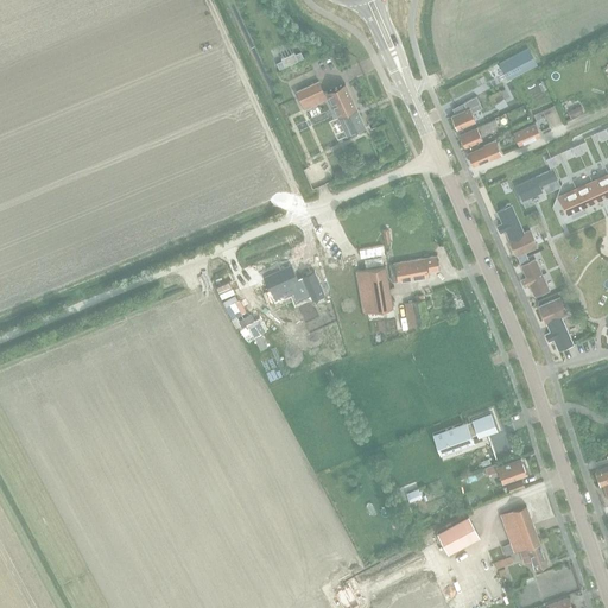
[(506,78),(536,62),(526,46),(496,63),(506,78)]
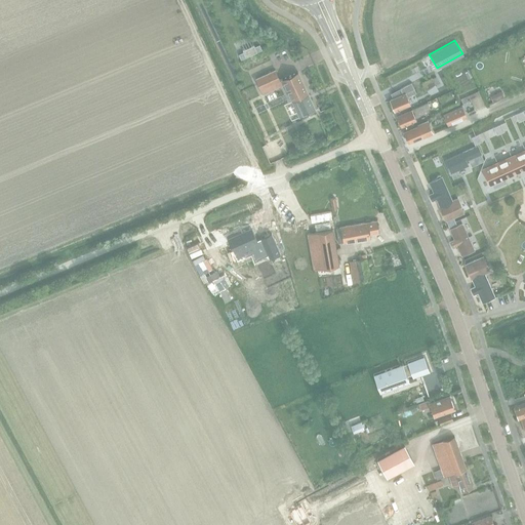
[(259,90),(279,81),(275,71),(255,80),(259,90)]
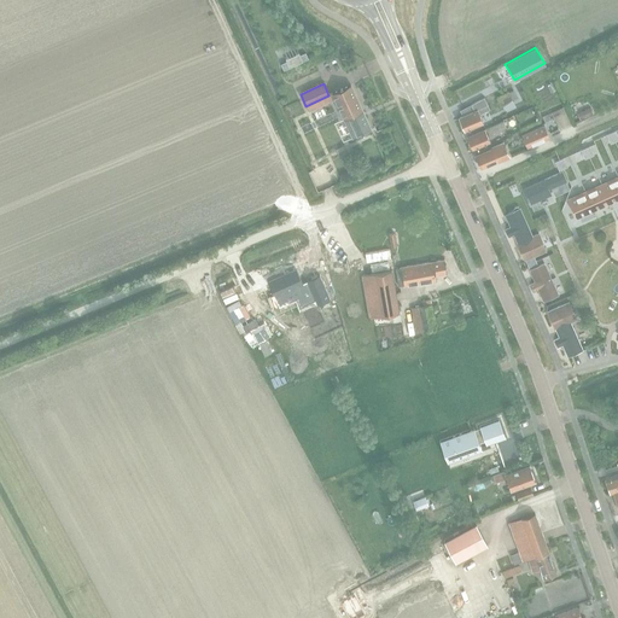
[(350,85),(332,93),(353,138),(371,129),(350,85)]
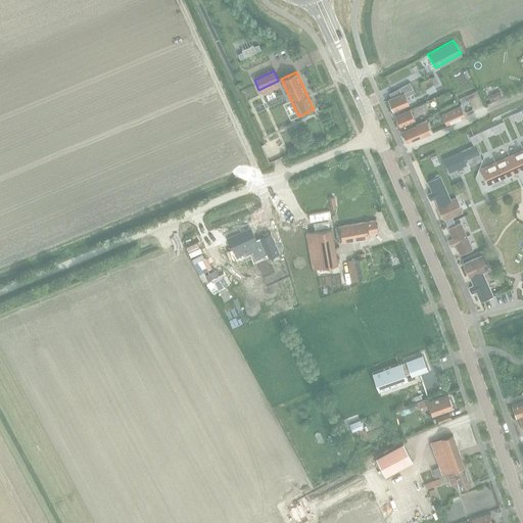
[(423,88),(432,84),(429,77),(420,82),(423,88)]
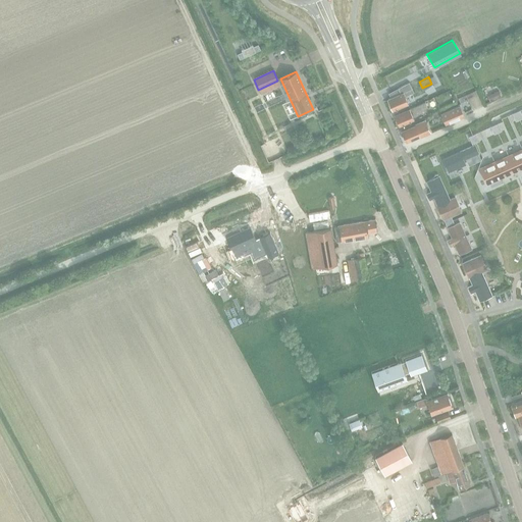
[(400,92),(386,98),(392,110),(408,102),(405,95),(413,91),(408,81),(397,86),(400,92)]
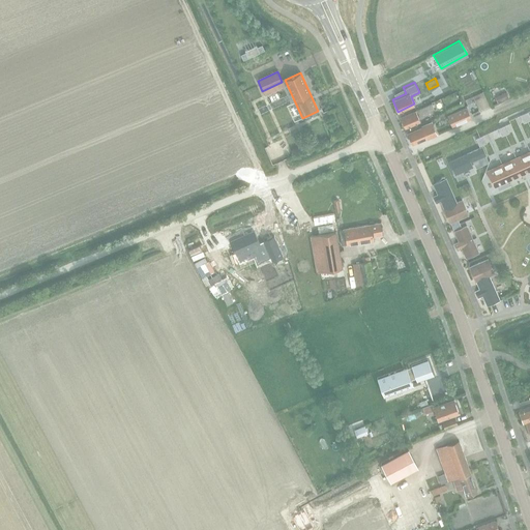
[(417,115),(434,109),(431,102),(400,116),(405,127),(419,120),(417,115)]
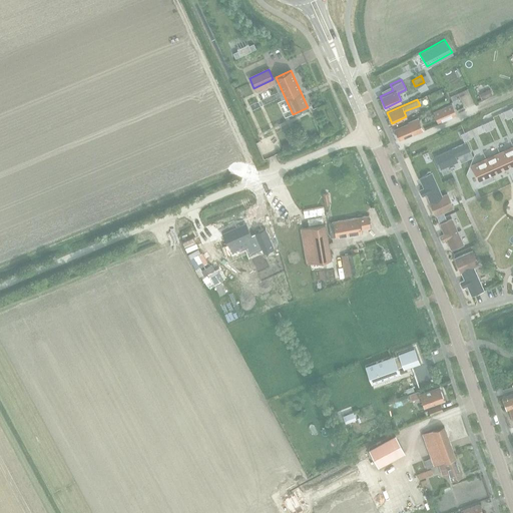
[(450,102),(433,111),(437,120),(455,112),(450,102)]
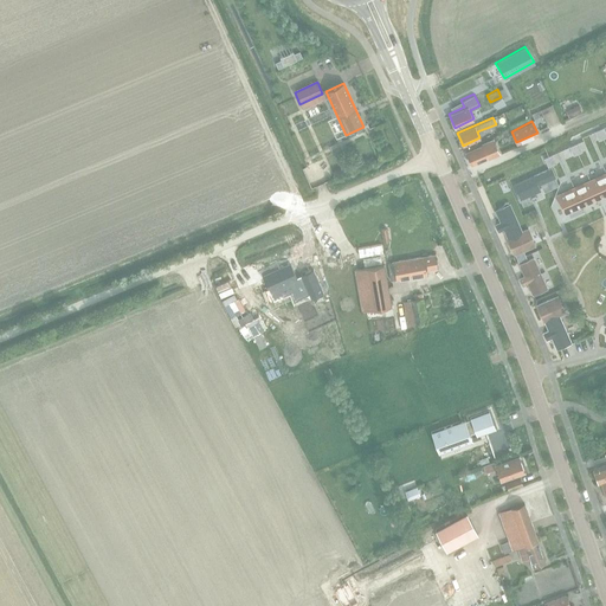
[(482,143),(465,150),(471,165),(488,158),(500,153),(494,139),(482,143)]
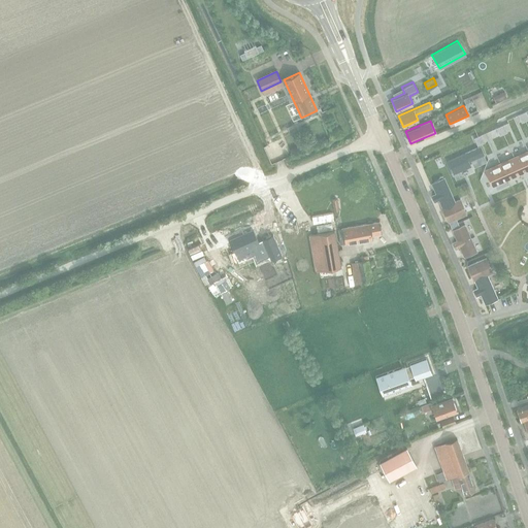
[(467,161),(483,155),(479,146),(447,161),(452,172),(469,164),(467,161)]
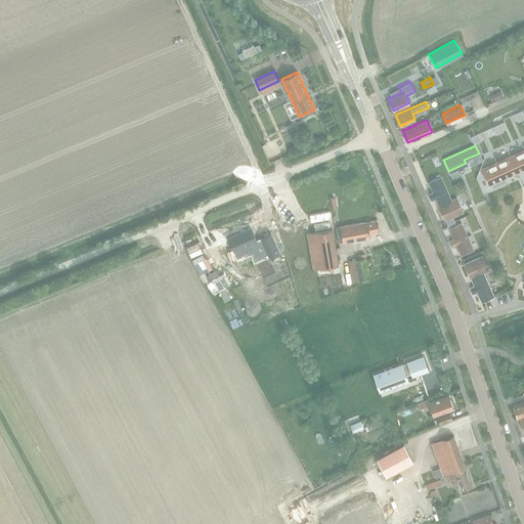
[(523,149),(510,157),(517,171),(523,168),(523,149)]
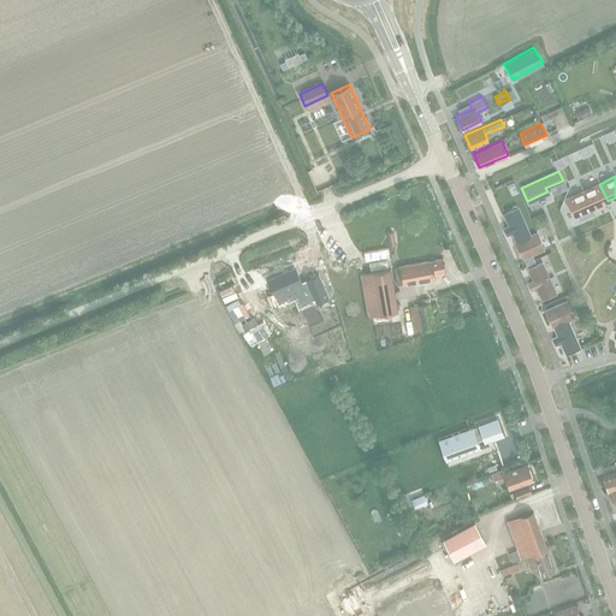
[(599,184),(584,191),(591,208),(608,201),(599,184)]
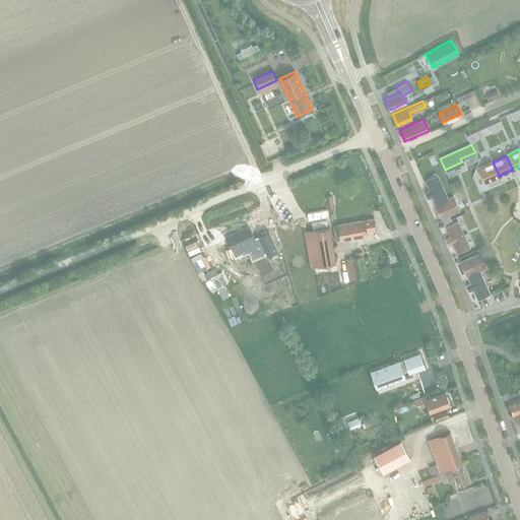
[(493,161),(478,168),(485,183),(499,176),(493,161)]
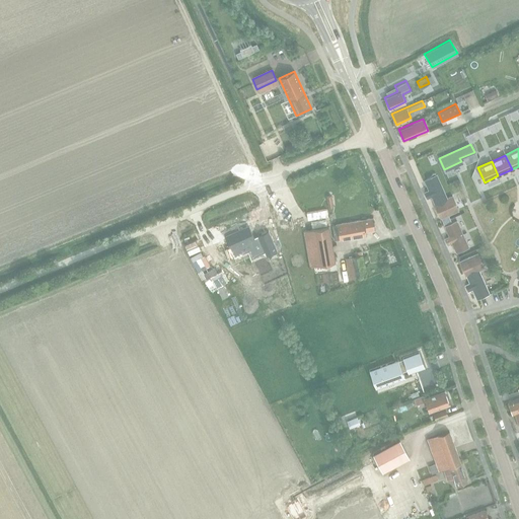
[(432,174),(432,176),(424,179),(429,190),(424,192),(427,198),(431,196),(435,204),(434,204),(440,218),(458,210),(452,196),(447,199),(436,174),(435,173),(432,174)]
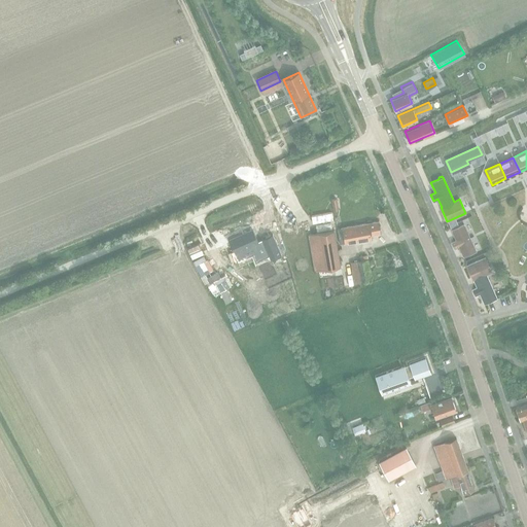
[(373,236),(381,235),(379,221),(342,227),(343,234),(339,235),(341,245),(373,239),(373,236)]
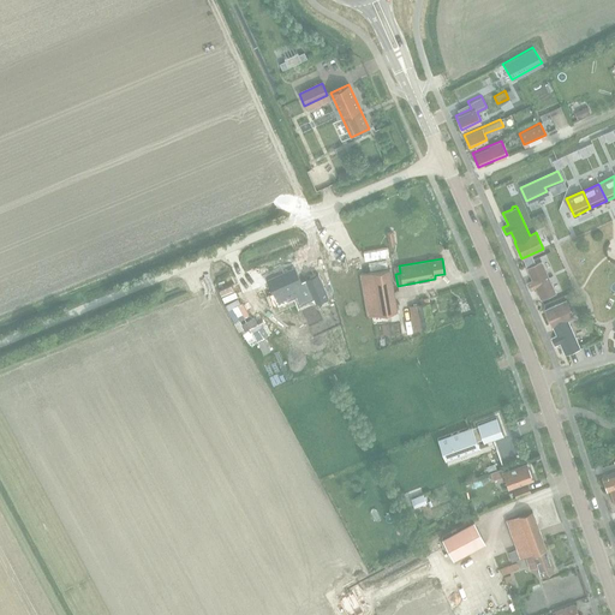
[(536,287),(541,299),(555,293),(541,261),(526,267),(532,280),(526,282),(530,290),(536,287)]
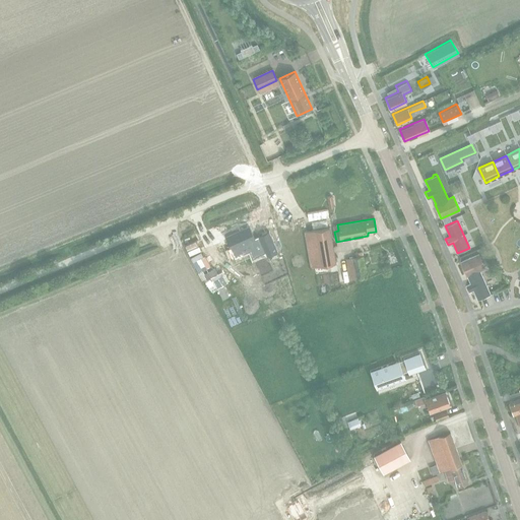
[(254,238),(250,226),(237,233),(236,231),(225,236),(231,247),(230,248),(235,257),(249,251),(253,258),(265,253),(267,255),(277,251),(268,231),(258,236),(254,238)]
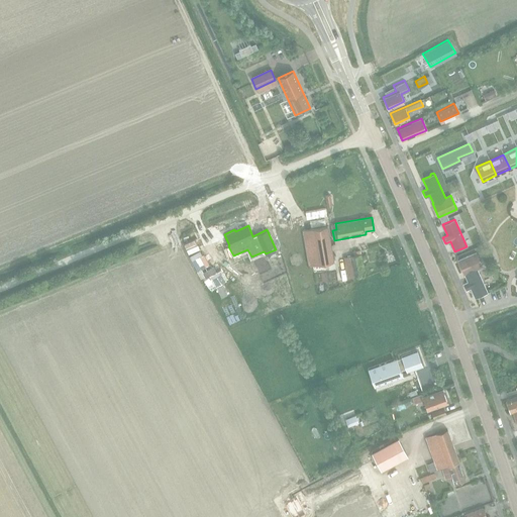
[(310,261),(310,266),(302,268),(305,287),(314,285),(315,296),(339,293),(329,227),(305,230),(306,234),(294,236),(297,254),(301,254),(302,262),(310,261)]
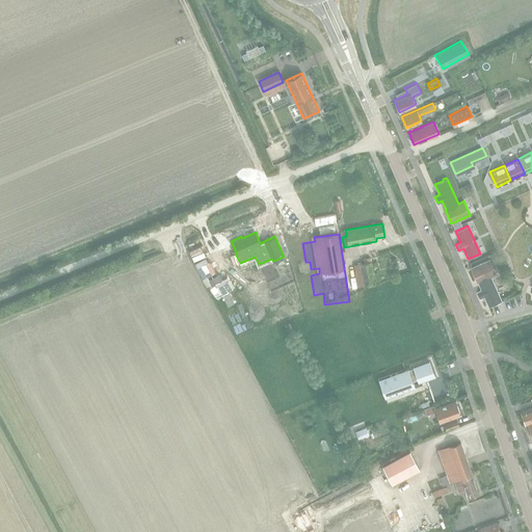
[(501,300),(490,276),(496,274),(489,260),(471,268),(477,283),(478,283),(481,289),(476,292),(479,298),(484,296),(488,307),(501,300)]
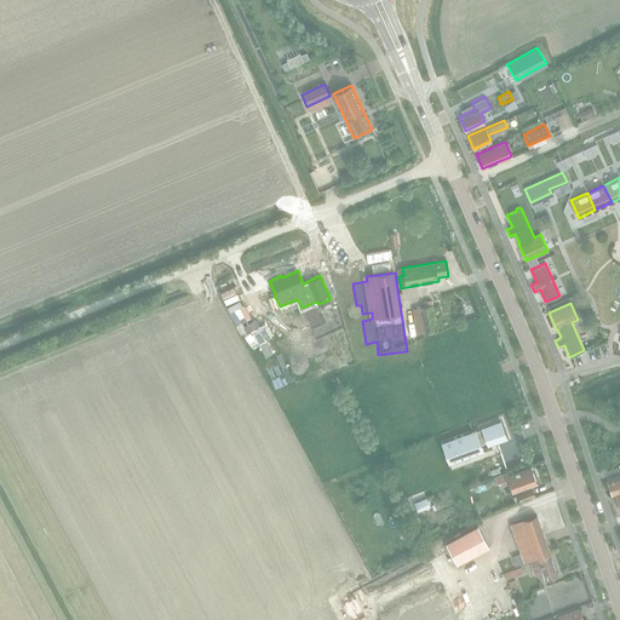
[(419,333),(424,332),(428,350),(440,349),(432,306),(414,309),(419,333)]
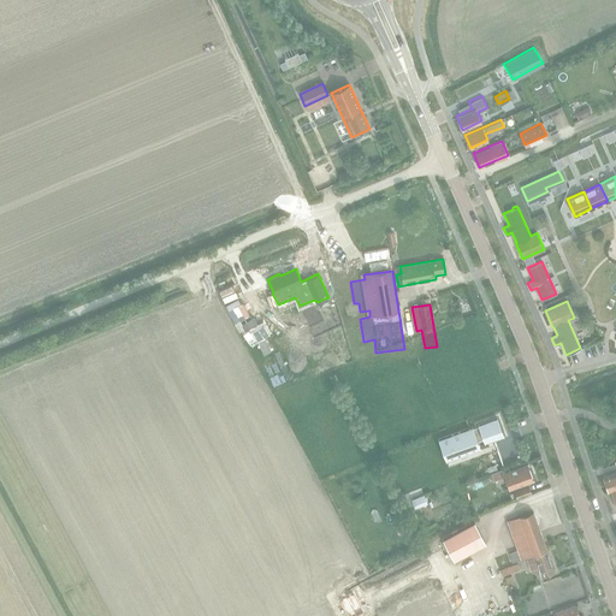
[(271,363),(265,366),(270,379),(277,377),(279,383),(292,378),(290,371),(283,373),(273,348),(266,350),(271,363)]
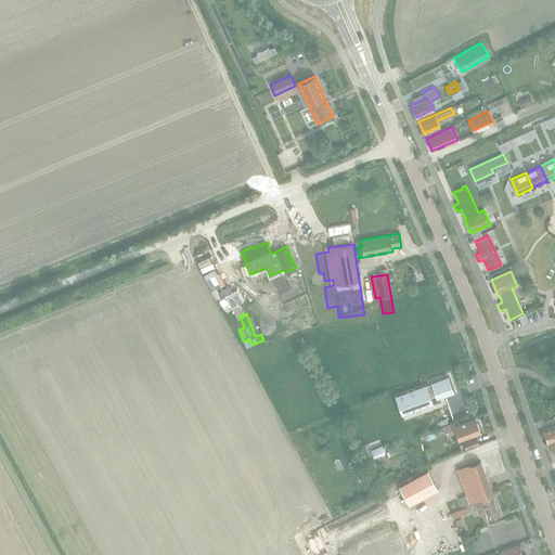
[(425,384),(395,395),(401,414),(412,411),(412,409),(421,405),(422,408),(433,403),(430,397),(435,395),(436,399),(453,392),(448,376),(430,383),(431,384),(426,386),(425,384)]
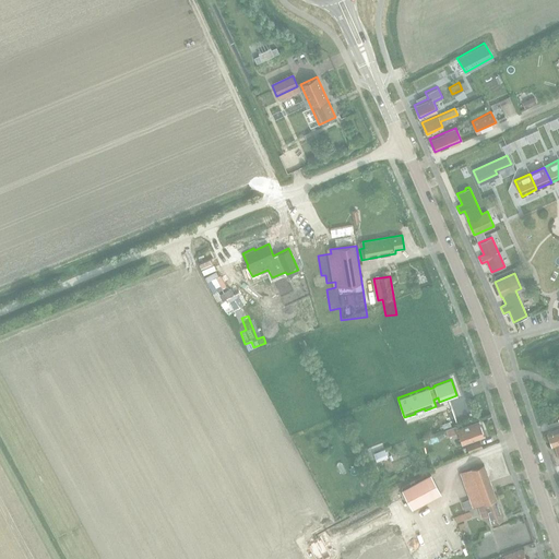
[(455,426),(445,429),(449,439),(460,436),(462,443),(484,436),(478,421),(458,429),(455,426)]
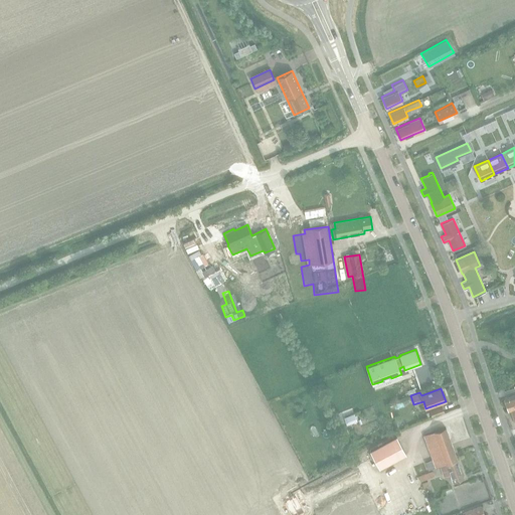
[(508,410),(511,410),(514,422),(514,389),(514,388),(505,391),(506,396),(504,397),(508,410)]
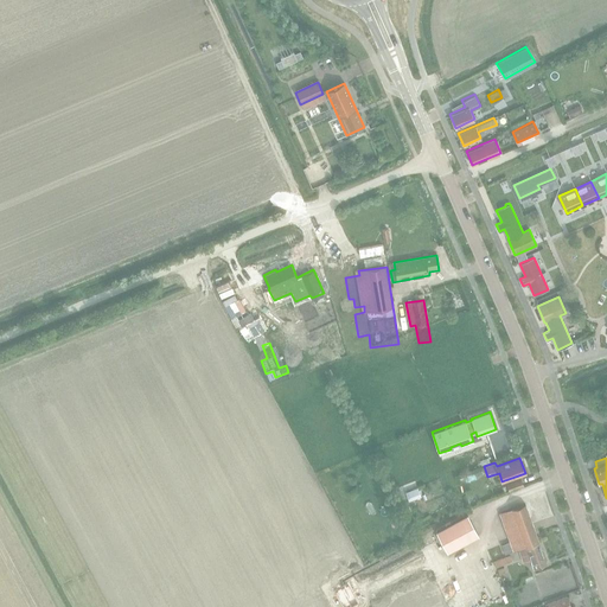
[(509,490),(523,485),(521,479),(506,484),(509,490)]
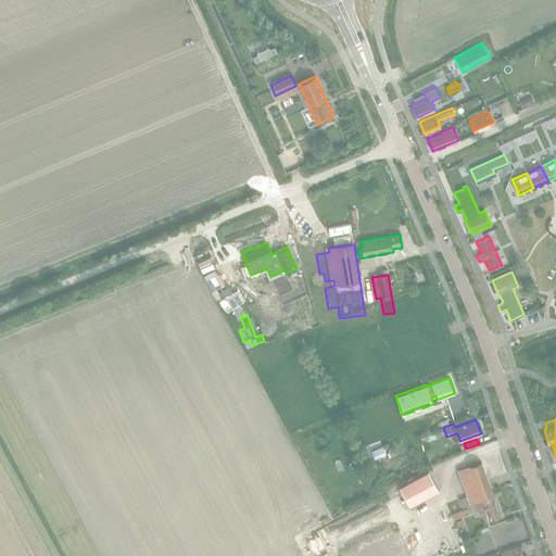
[(487,522),(501,517),(481,463),(457,471),(470,507),(477,505),(480,515),(483,513),(487,522)]
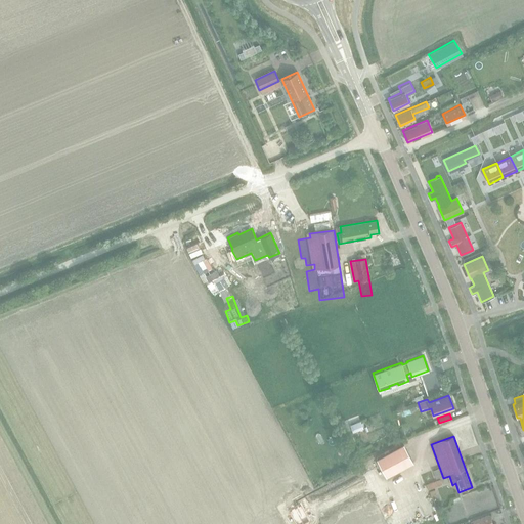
[(386,476),(412,462),(403,443),(376,457),(386,476)]
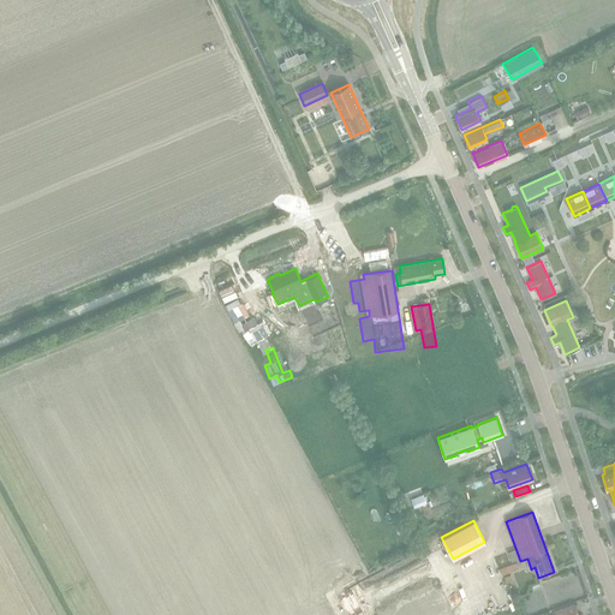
[(502,575),(519,569),(517,563),(500,571),(502,575)]
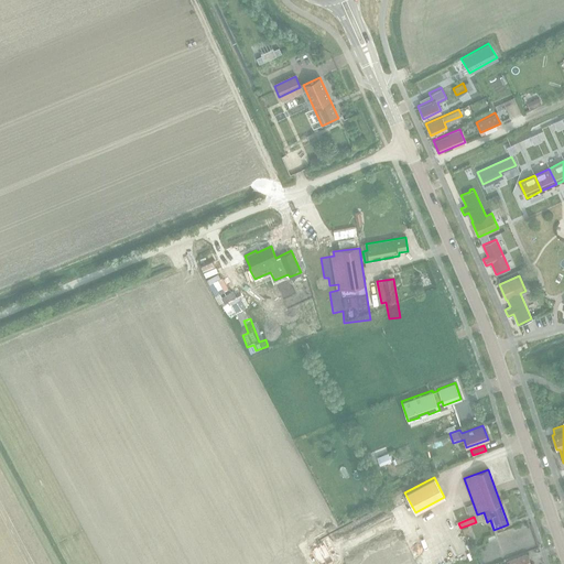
[(318,563),(324,563),(333,560),(323,542),(311,549),(318,563)]
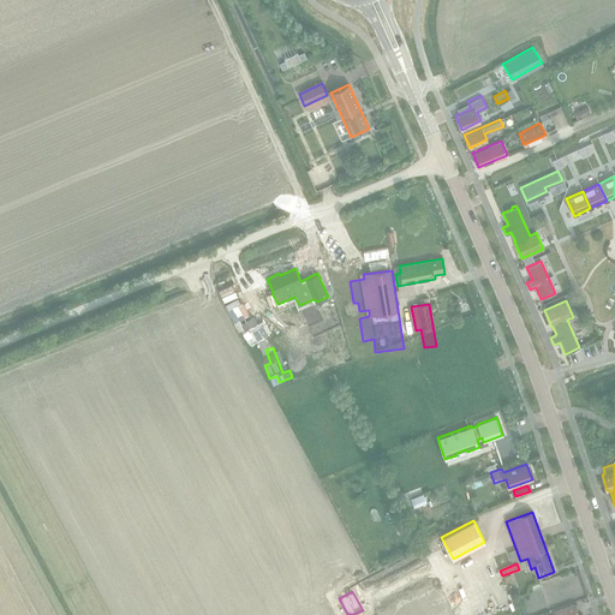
[(580,614),(581,614),(579,614),(578,614),(574,604),(554,611),(555,614),(580,614)]
